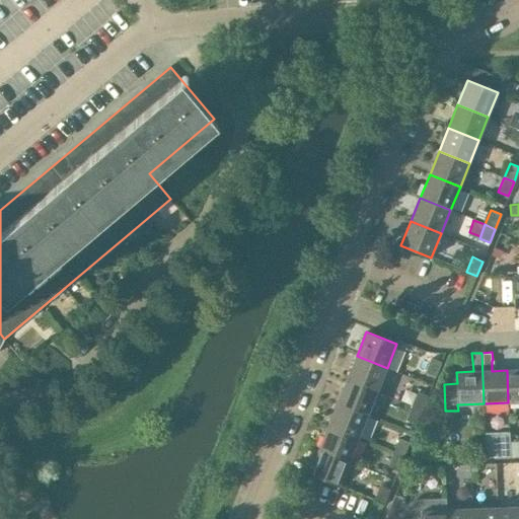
[(377,391),(387,368),(357,356),(347,379),(377,391)]
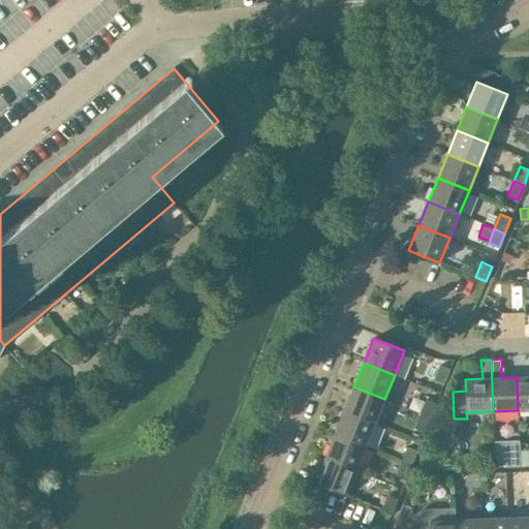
[(444,383),(450,369),(440,365),(434,379),(444,383)]
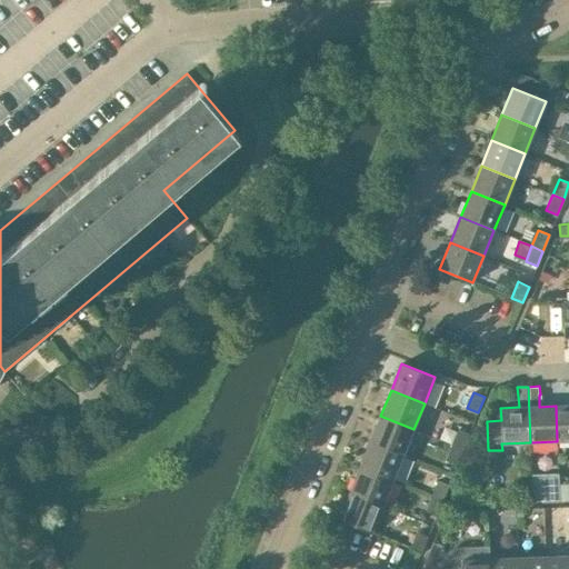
[(568,405),(556,406),(557,441),(568,440),(568,405)]
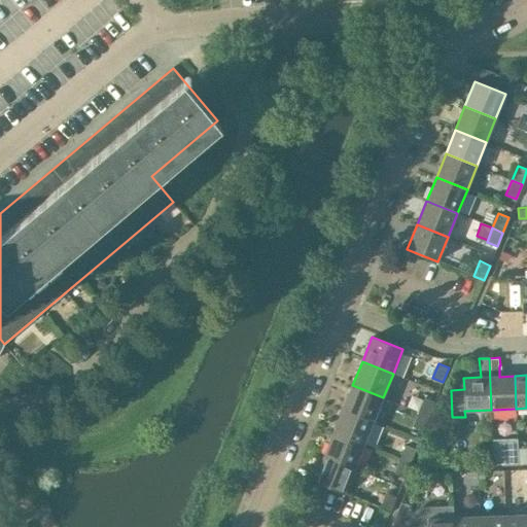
[(374,421),(383,397),(352,385),(343,409),(374,421)]
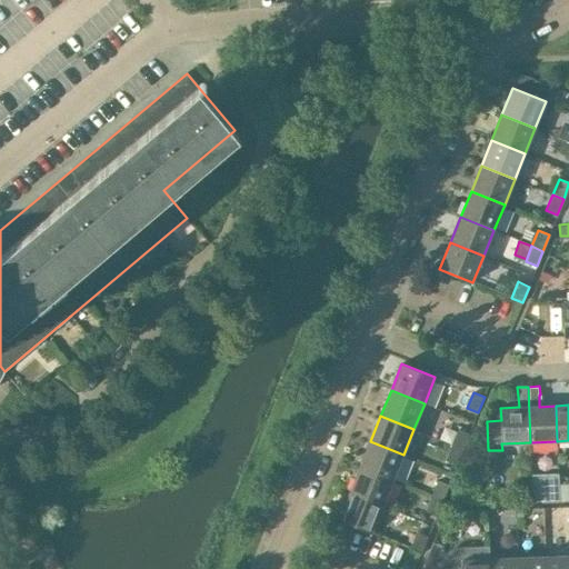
[(463,449),(469,433),(458,429),(452,445),(463,449)]
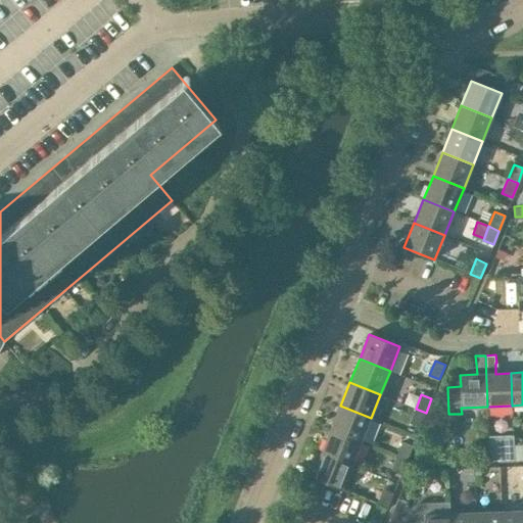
[(362,441),(371,418),(340,406),(331,429),(362,441)]
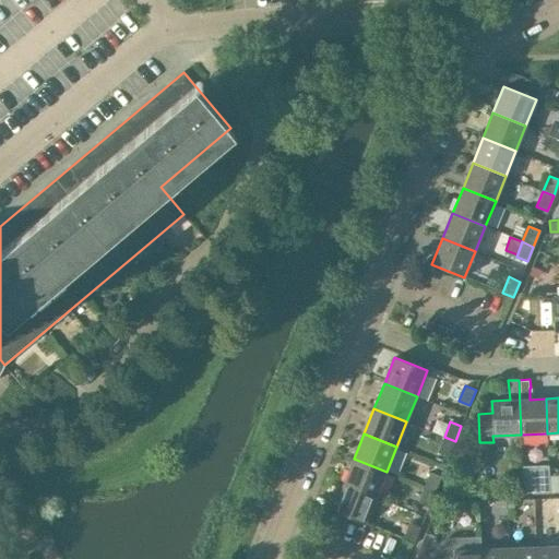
[(449,456),(455,441),(444,437),(438,452),(449,456)]
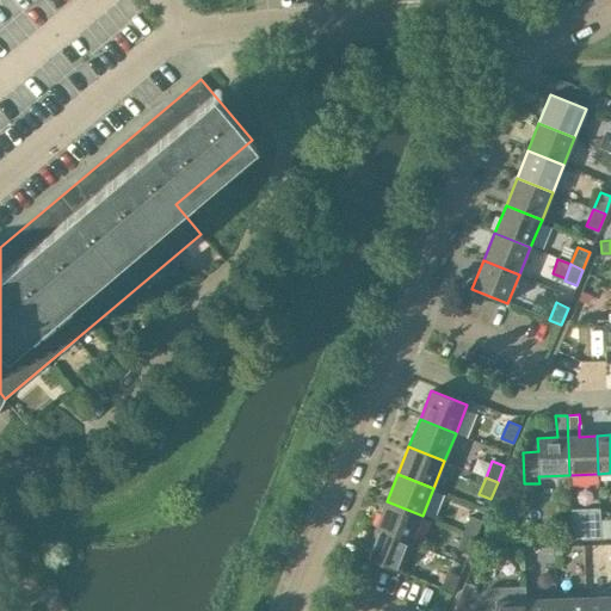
[(411,543),(423,516),(387,501),(375,529),(411,543)]
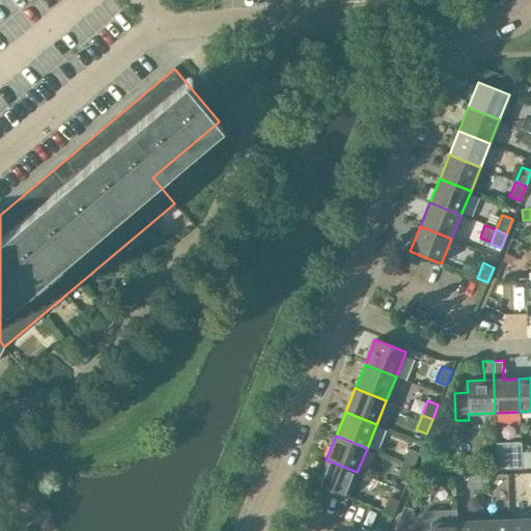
[(413,467),(419,452),(409,448),(402,463),(413,467)]
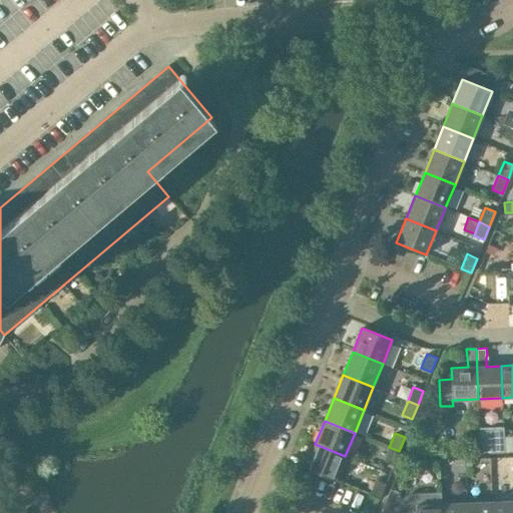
[(512,450),(512,436),(489,436),(489,450),(512,450)]
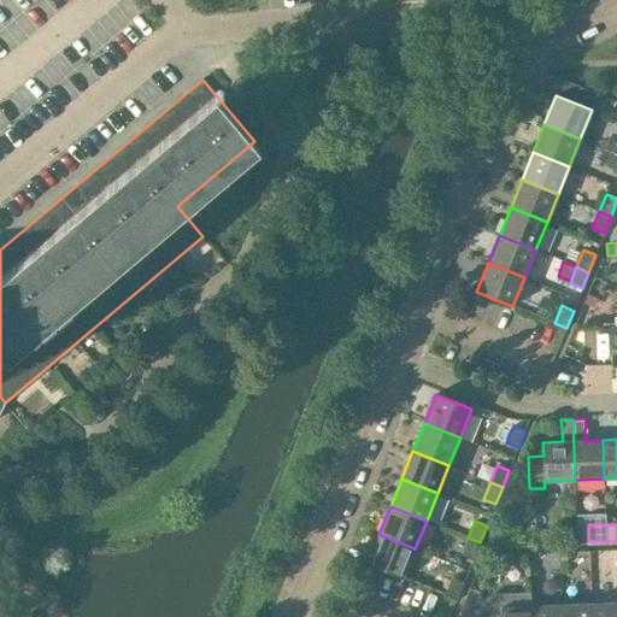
[(403,577),(415,548),(378,534),(368,563),(403,577)]
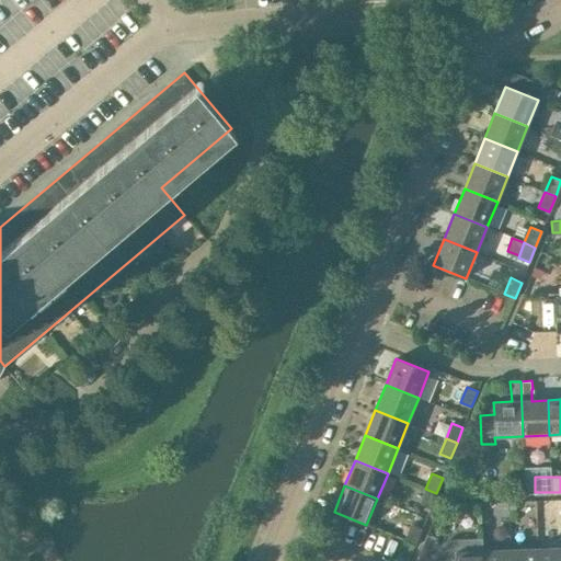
[(431,508),(436,493),(425,489),(420,504),(431,508)]
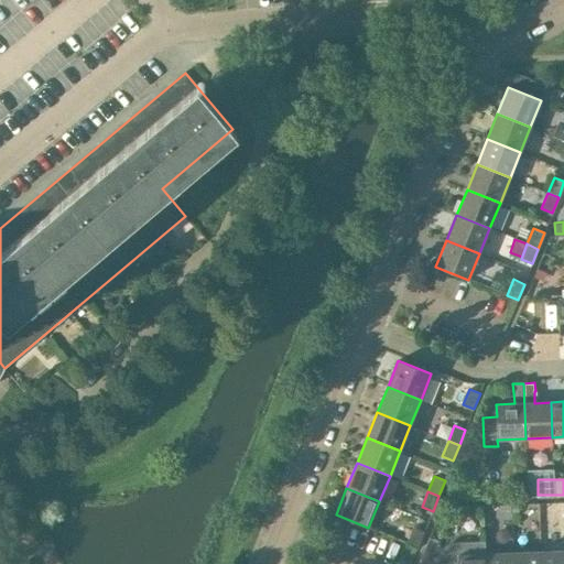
[(418,548),(424,532),(413,528),(407,543),(418,548)]
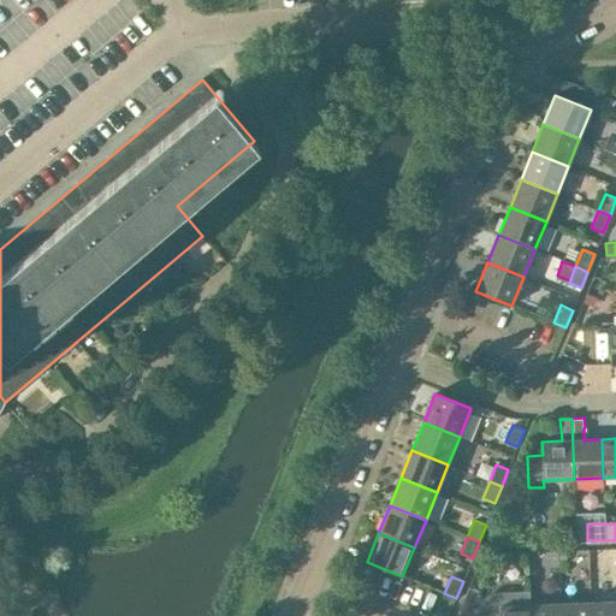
[(531,615),(531,605),(529,593),(495,596),(492,596),(490,596),(489,597),(486,598),(485,600),(485,602),(484,604),(484,605),(484,608),(484,610),(485,611),(486,614),(487,615),(489,615),(531,615)]
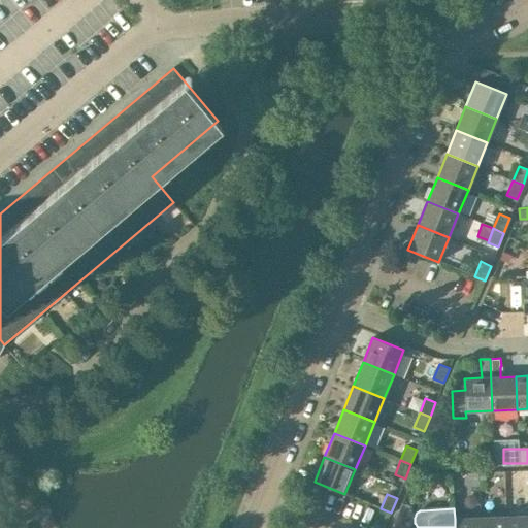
[(527,527),(527,515),(505,517),(505,527),(527,527)]
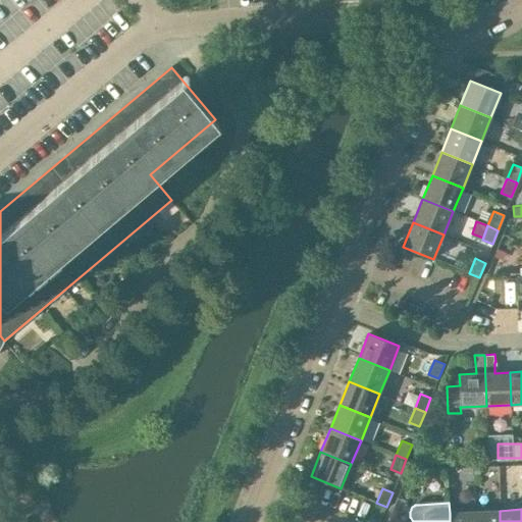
[(500,521),(500,511),(475,512),(474,521),(500,521)]
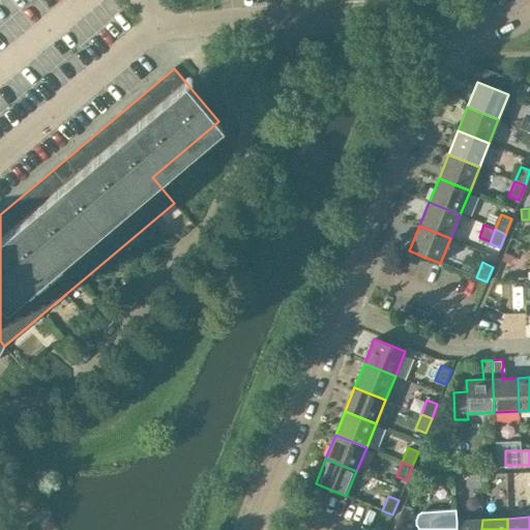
[(481,529),(482,520),(457,521),(457,529),(481,529)]
